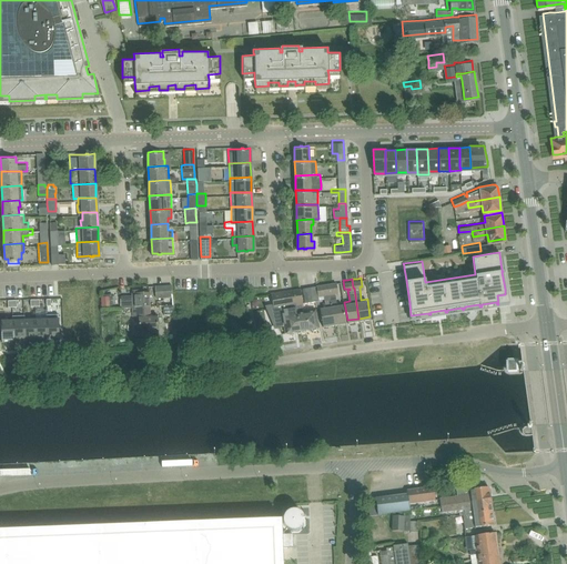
[(332,281),(326,282),(327,292),(328,292),(334,322),(345,320),(344,310),(343,302),(336,303),(335,295),(334,291),(337,290),(336,281),(332,281)]
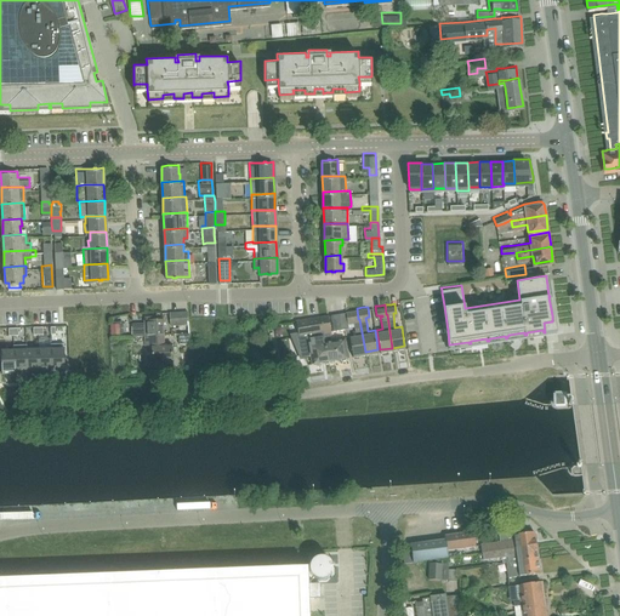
[(187,308),(177,308),(178,321),(187,320),(188,320),(187,314),(187,308)]
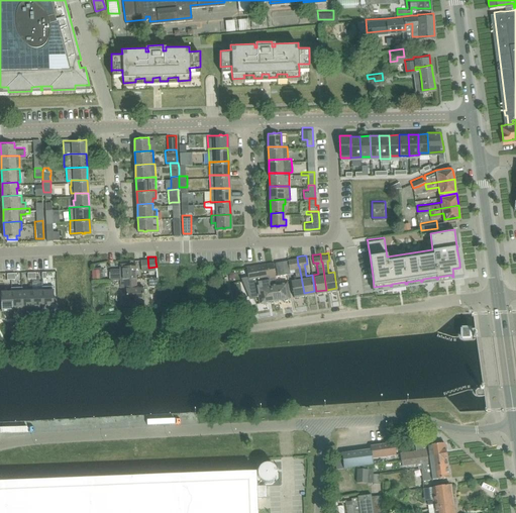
[(289,258),(288,258),(289,267),(294,266),(294,270),(296,278),(291,279),(292,285),(294,295),(304,293),(299,266),(298,266),(297,257),(295,257),(289,258)]
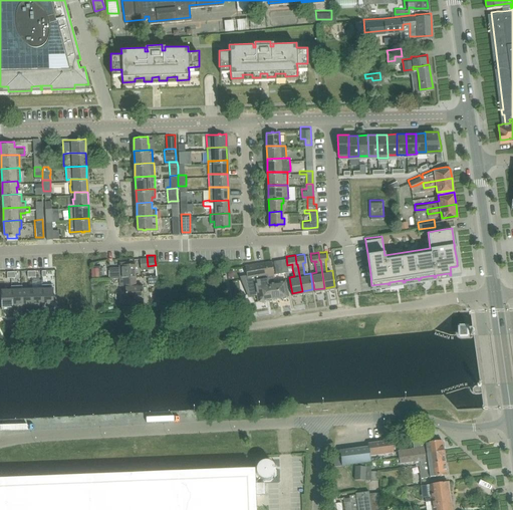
[(286,256),(279,257),(282,270),(284,270),(288,269),(287,265),(286,256)]
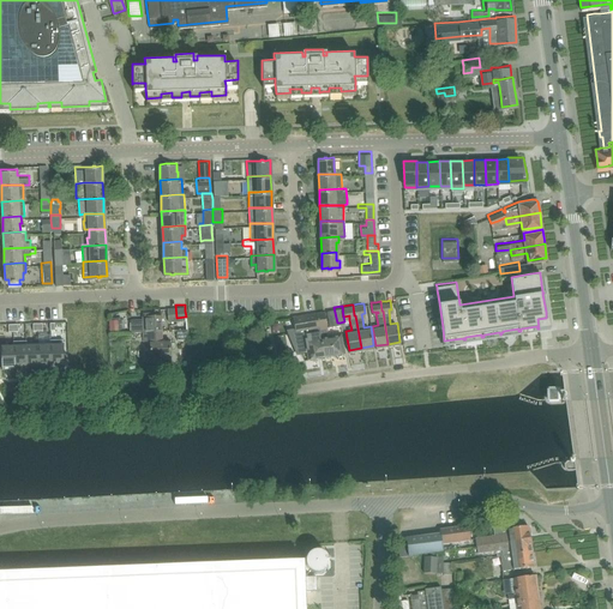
[(334,307),(326,308),(329,324),(337,323),(334,307)]
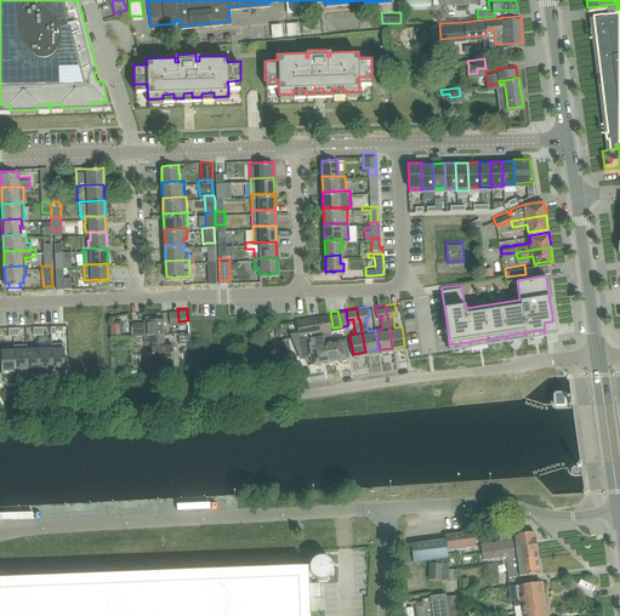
[(328,313),(319,314),(323,334),(330,332),(330,329),(328,313)]
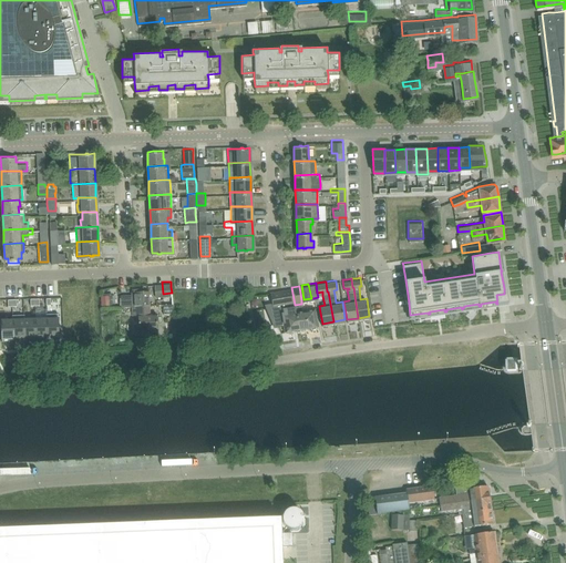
[(132,295),(121,295),(122,304),(132,304),(137,304),(148,304),(147,289),(139,289),(137,287),(131,287),(131,293),(132,295)]
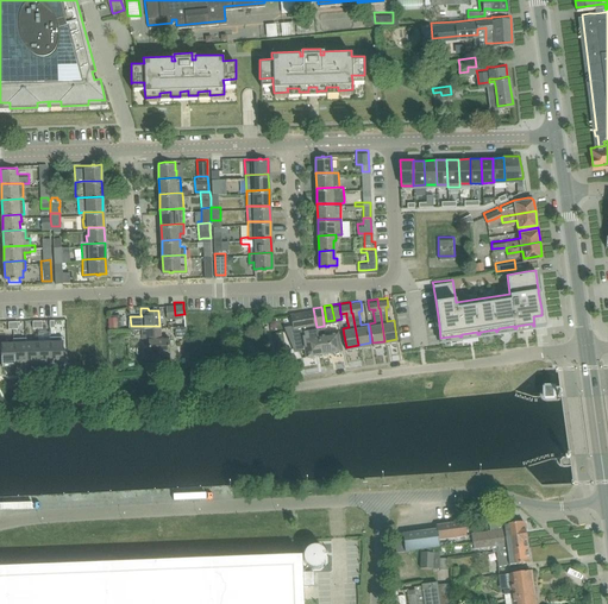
[(313,308),(290,312),(293,322),(293,327),(292,328),(295,348),(304,346),(304,347),(305,353),(320,351),(318,332),(317,327),(313,308)]
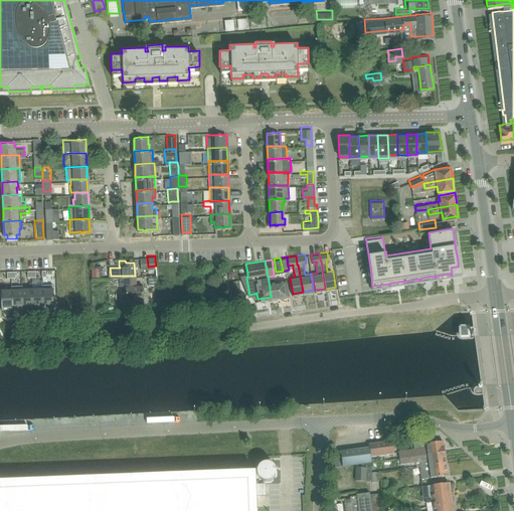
[(156,274),(147,274),(148,275),(148,283),(157,282),(156,275),(156,274)]
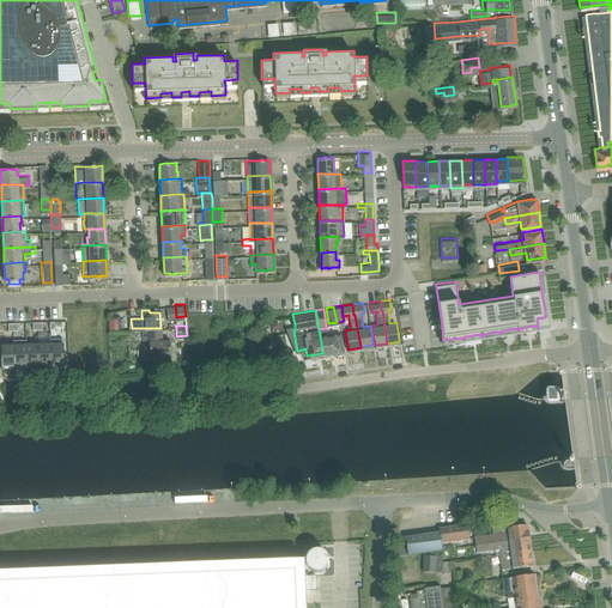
[(161,336),(161,328),(149,328),(150,356),(170,356),(169,336),(161,336)]
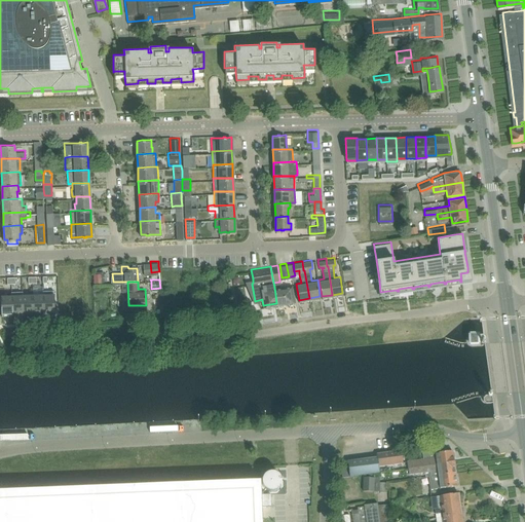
[(277,286),(274,287),(276,303),(295,300),(293,290),(292,284),(277,286)]
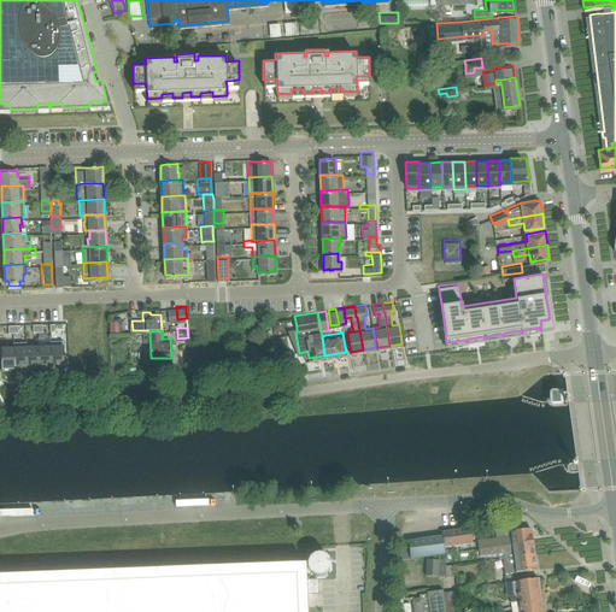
[(50,339),(50,341),(51,366),(64,366),(63,337),(50,339)]
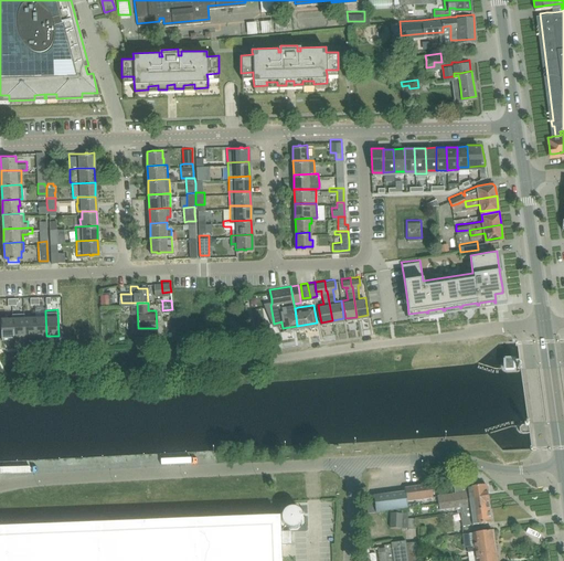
[(12,311),(11,311),(11,317),(12,317),(13,337),(24,337),(23,314),(24,314),(23,311),(12,311)]
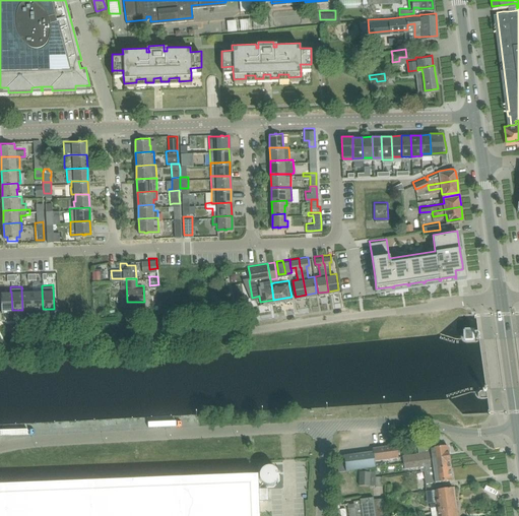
[(42,287),(31,288),(33,309),(43,309),(42,287)]
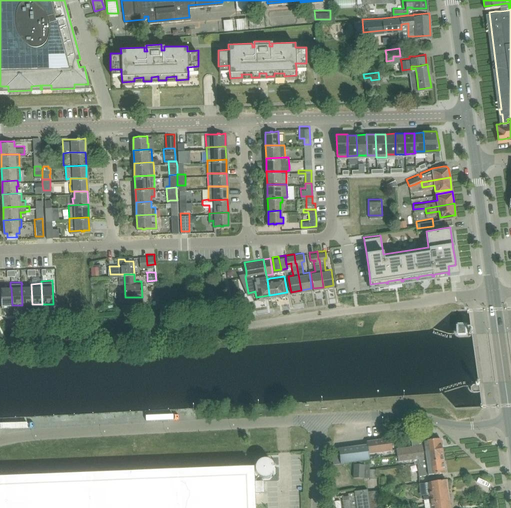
[(22,284),(21,284),(22,305),(32,304),(31,284),(22,284)]
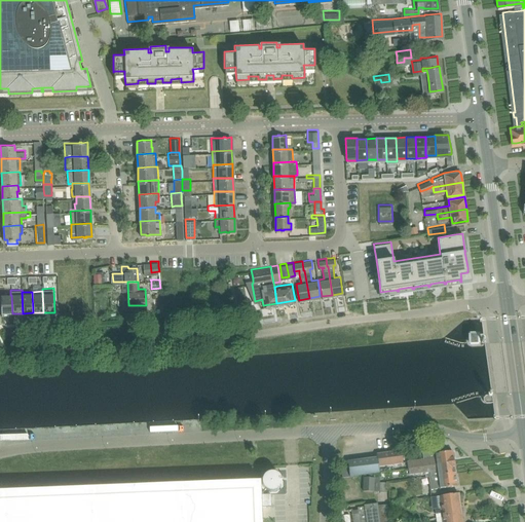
[(10,295),(0,295),(1,313),(12,313),(11,295),(10,295)]
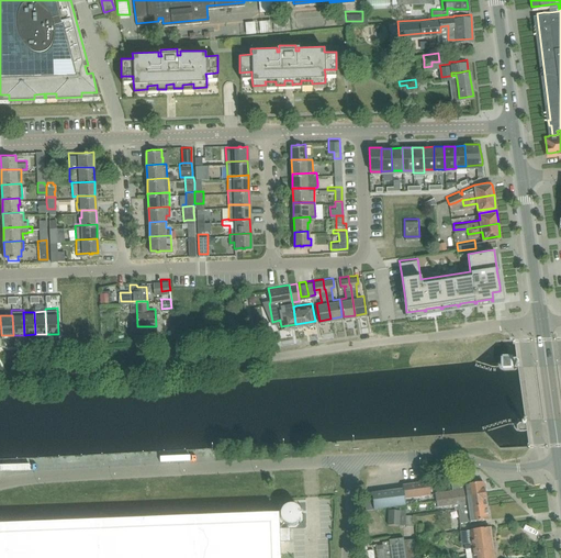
[(429,491),(428,478),(402,482),(402,486),(404,494),(429,491)]
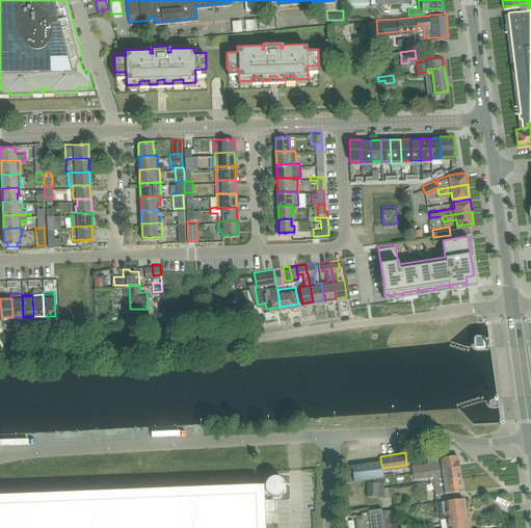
[(441,459),(410,464),(412,471),(413,471),(458,465),(457,453),(440,455),(441,459)]
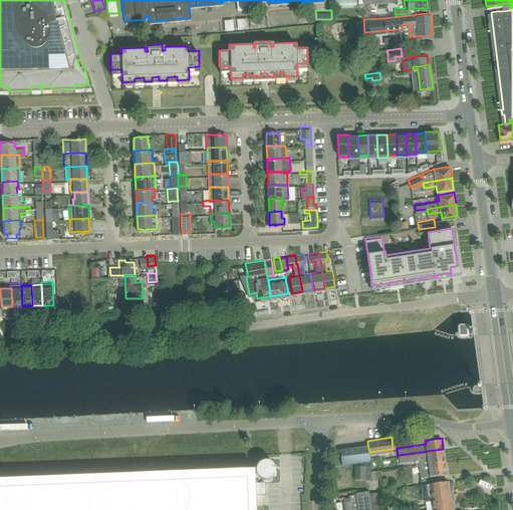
[(370,459),(369,452),(367,444),(339,448),(341,463),(370,459)]
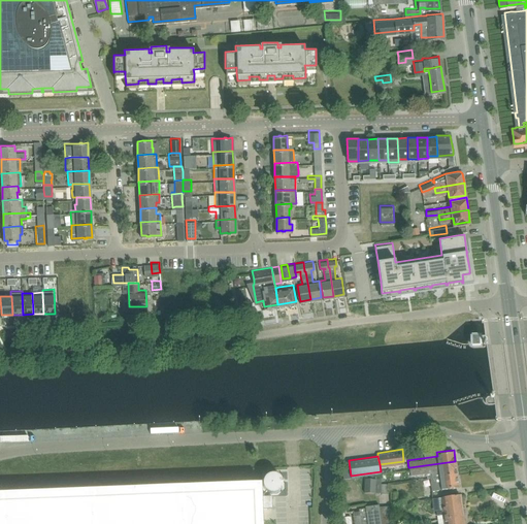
[(432,469),(432,475),(457,471),(455,461),(409,467),(409,472),(432,469)]
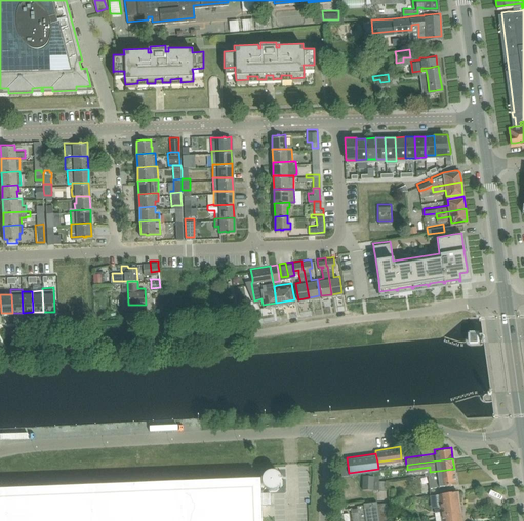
[(272,487),(276,485),(279,483),(280,480),(281,477),(281,474),(279,471),(277,468),(274,467),(271,466),(268,466),(265,467),(262,470),(260,473),(260,476),(260,480),(263,483),(265,485),(269,487),(272,487)]
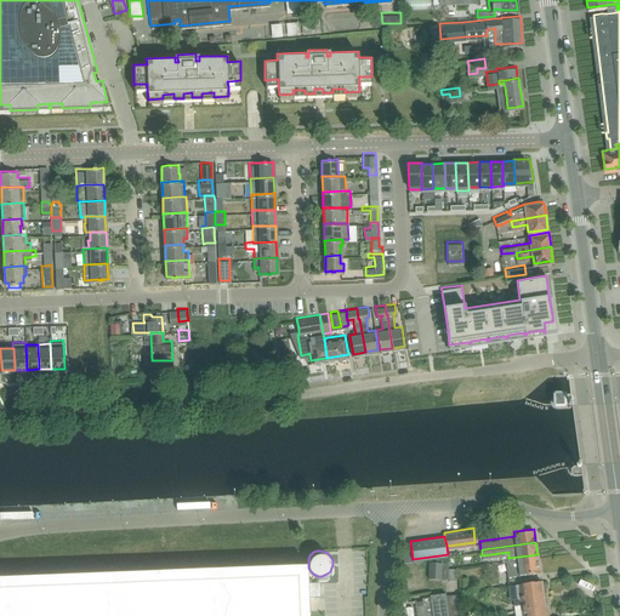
[(506,558),(508,574),(540,570),(538,554),(508,558),(506,558)]
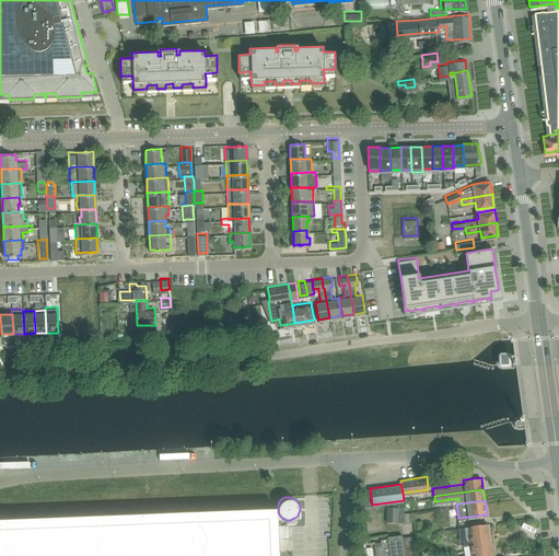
[(397,520),(397,506),(386,505),(386,520),(397,520)]
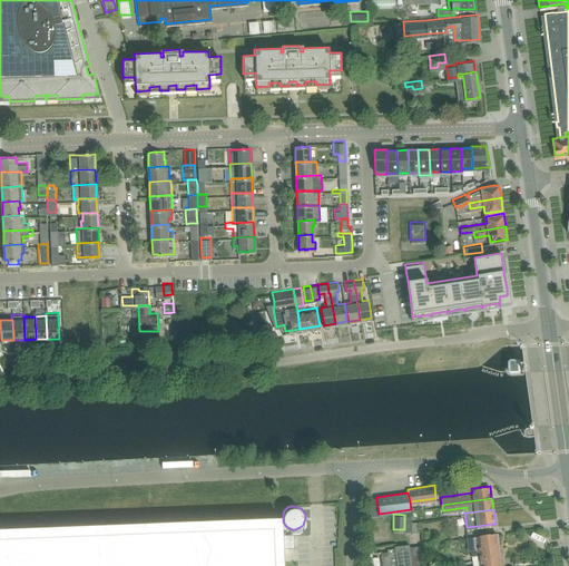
[(0,565),(284,565),(283,546),(293,546),(293,533),(283,534),(283,532),(282,518),(131,524),(0,529),(0,565)]
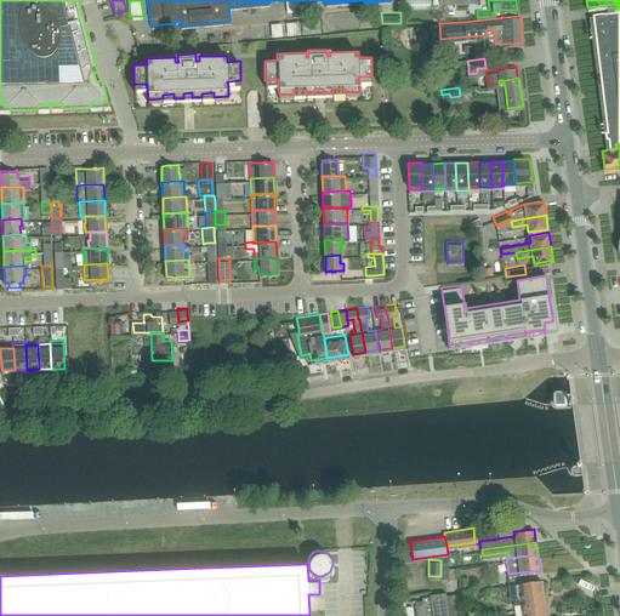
[(519,595),(512,597),(513,603),(521,603),(521,608),(544,604),(541,579),(529,580),(518,582),(519,595)]
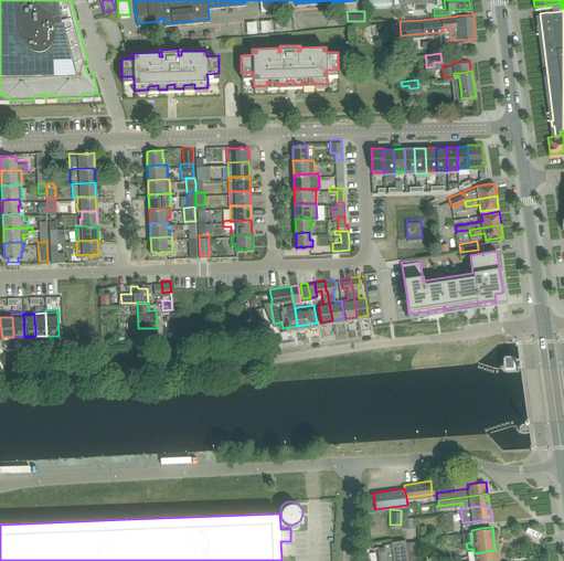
[(384,549),(378,550),(379,560),(407,560),(405,540),(405,538),(401,538),(390,540),(391,541),(383,542),(384,549)]
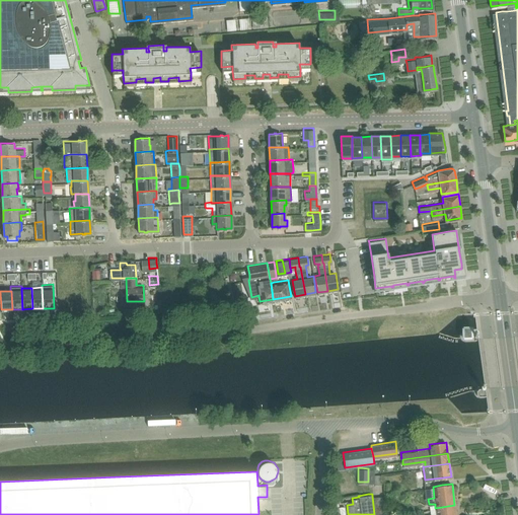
[(378,514),(382,514),(381,506),(385,506),(384,495),(372,496),(374,514),(378,514)]
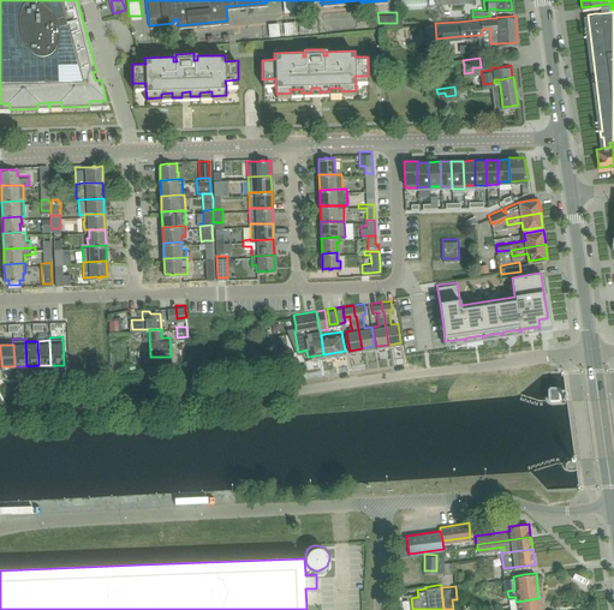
[(510,608),(499,609),(540,609),(540,600),(538,598),(516,602),(517,608),(510,608)]
